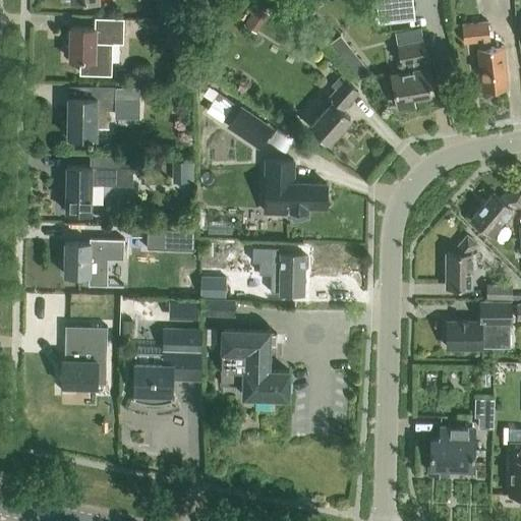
[(375,0),(379,23),(414,19),(411,0),(375,0)]
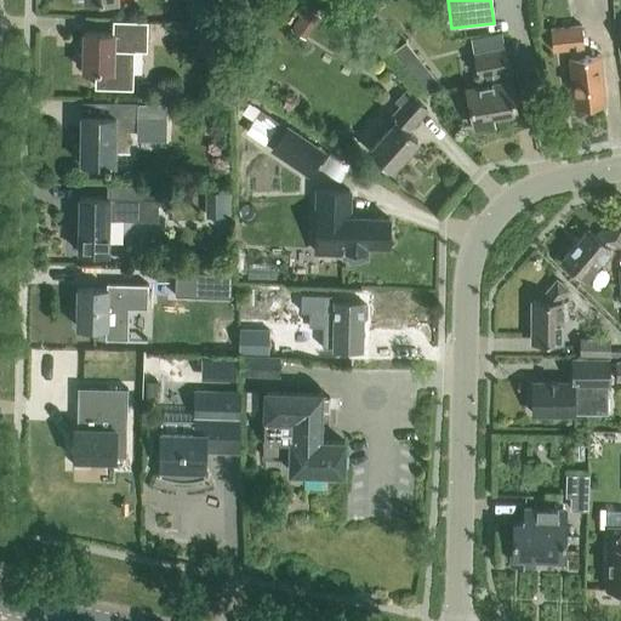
[(290,28),(305,38),(318,18),(303,7),(290,28)]
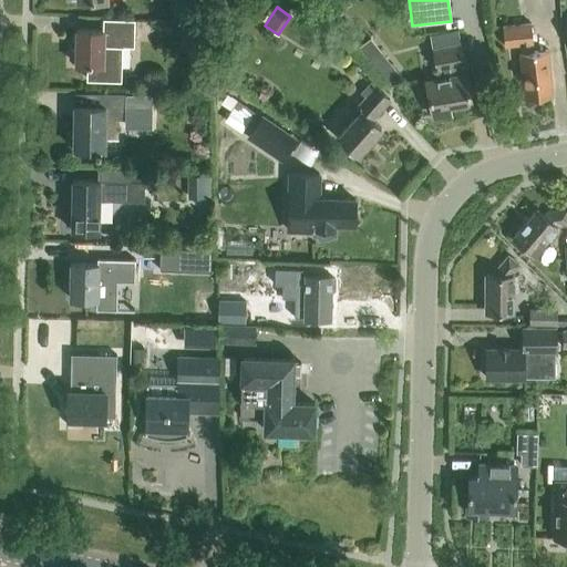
[(70,48),(70,61),(74,61),(74,63),(85,64),(84,80),(120,81),(121,45),(132,45),(133,20),(102,19),(101,30),(75,29),(75,48),(70,48)]
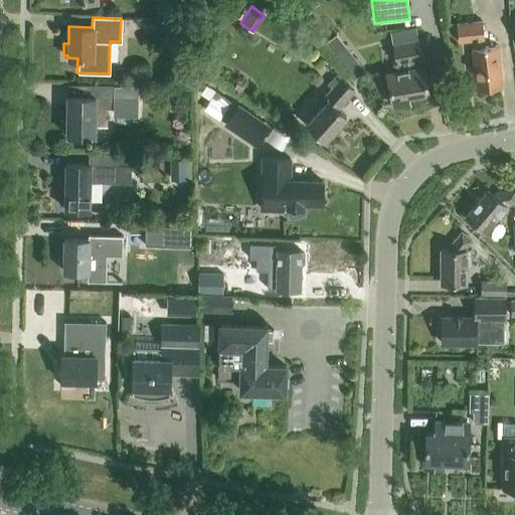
[(482,39),(483,39),(482,22),(456,24),(458,43),(471,41),(472,48),(471,48),(475,90),(501,87),(496,45),(483,47),(482,39)]
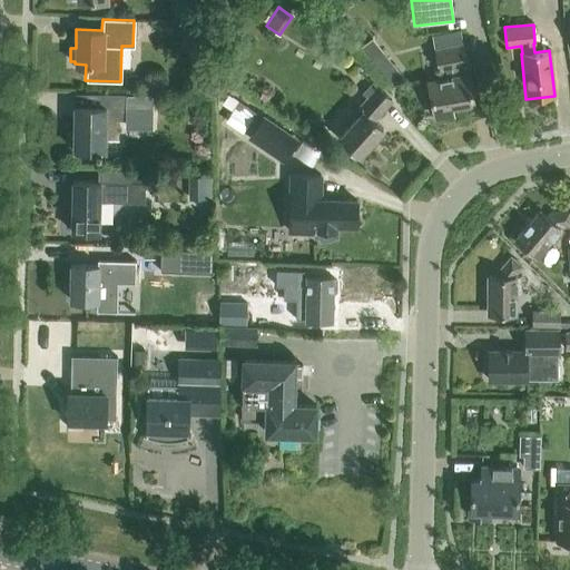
[(450,67),(465,65),(461,42),(433,48),(436,69),(440,69),(442,80),(428,82),(434,117),(452,115),(451,105),(473,101),(469,76),(452,79),(450,67)]
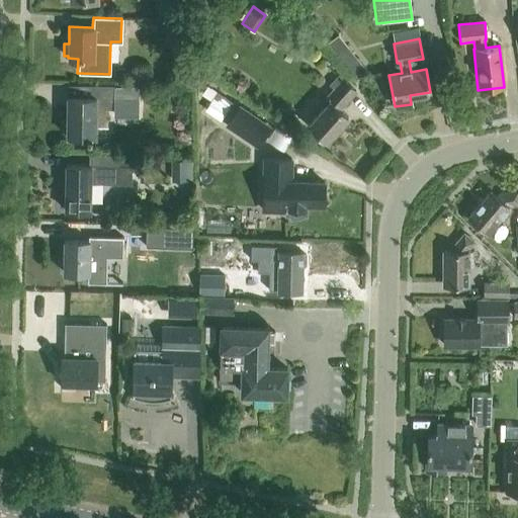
[(339,109),(355,92),(337,76),(329,85),(333,89),(319,104),(323,108),(308,124),(326,141),(347,117),(339,109)]
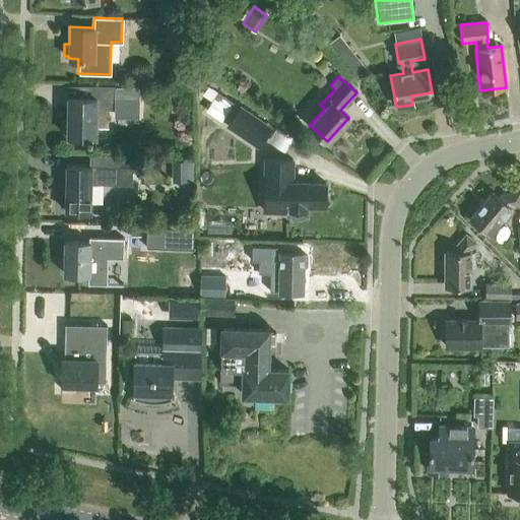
[(116,111),(117,86),(92,85),(92,96),(68,95),(67,136),(74,136),(74,140),(90,140),(90,136),(95,136),(96,110),(116,111)]
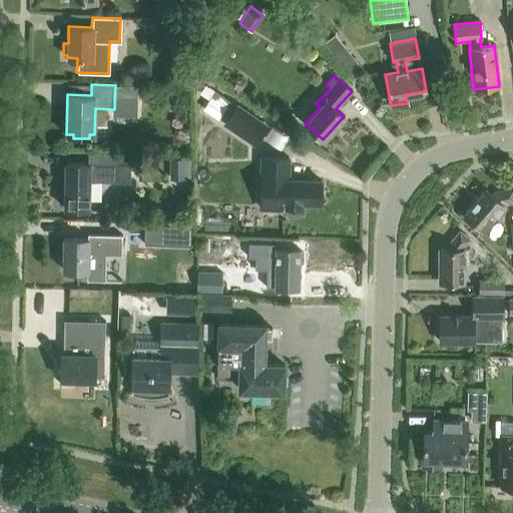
[(138,86),(115,85),(114,109),(114,114),(137,115),(138,86)]
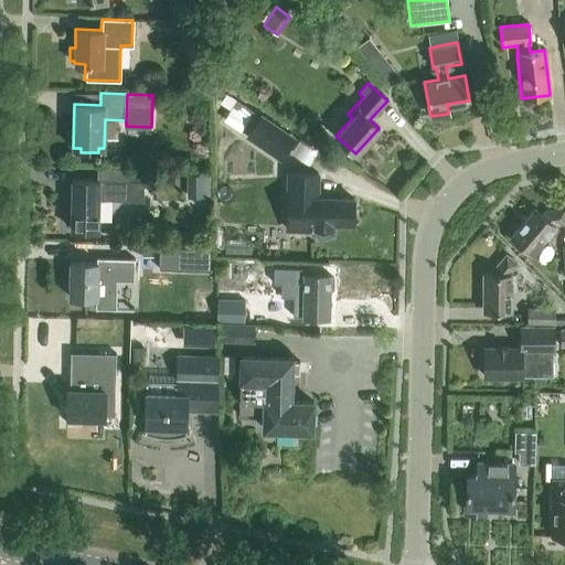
[(254,114),(241,135),(275,156),(287,136),(254,114)]
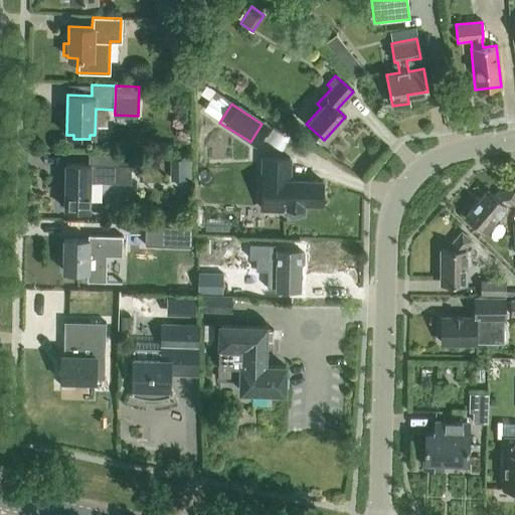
[(131,159),(117,159),(117,154),(90,153),(90,163),(65,163),(65,179),(61,179),(61,191),(63,191),(63,209),(90,209),(90,196),(91,182),(117,183),(117,182),(130,182),(131,159)]
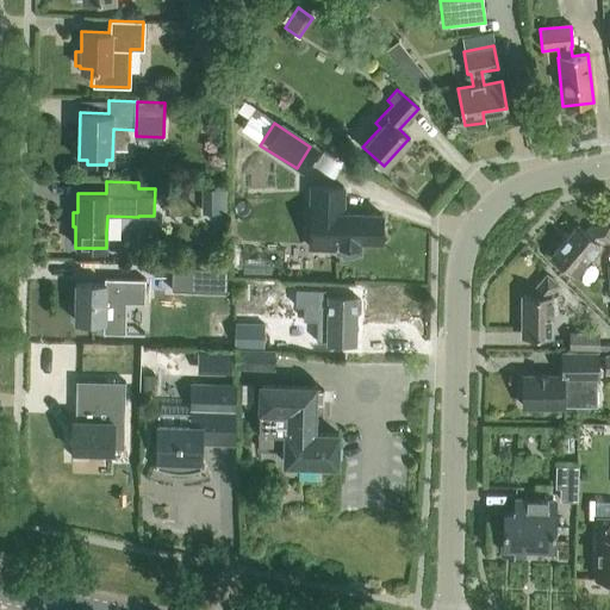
[(201,212),(226,212),(226,188),(201,188),(201,212)]
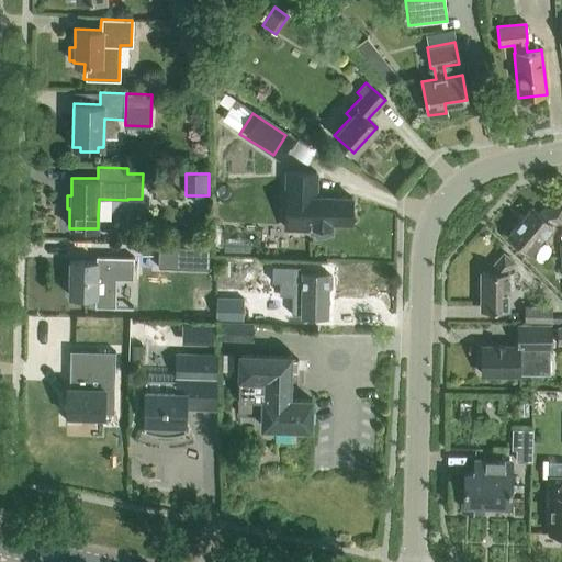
[(313,193),(313,177),(287,176),(287,194),(283,194),(283,229),(307,231),(307,234),(313,234),(315,237),(325,237),(328,235),(334,235),(334,223),(351,223),(351,194),(313,193)]
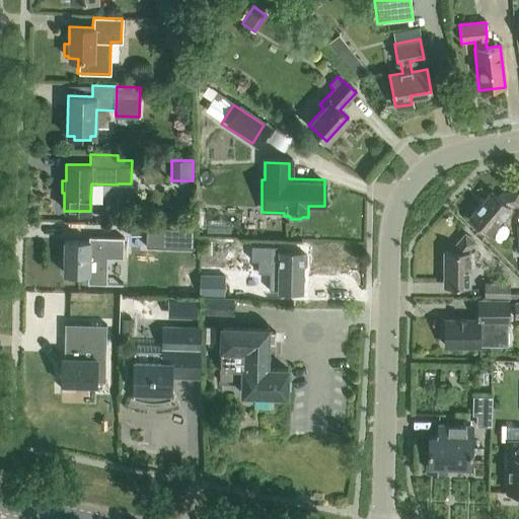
[(512,206),(518,204),(518,199),(518,192),(499,194),(496,198),(491,193),(468,218),(487,234),(501,219),(503,221),(512,211),(510,208),(512,206)]
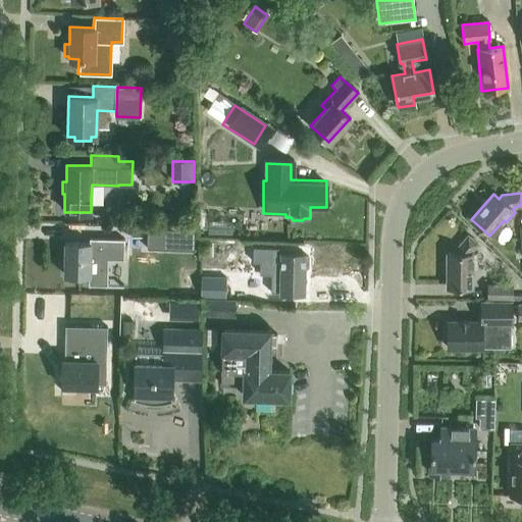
[(83,238),(89,238),(89,243),(65,243),(64,274),(88,274),(88,282),(107,282),(108,259),(124,260),(124,245),(131,245),(132,223),(84,222),(83,238)]
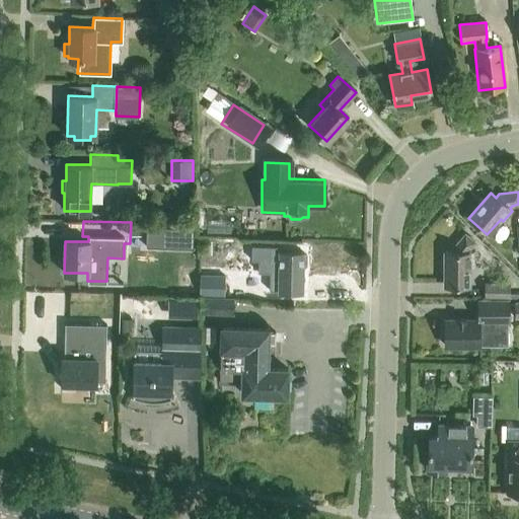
[(192,247),(193,228),(146,226),(145,245),(192,247)]
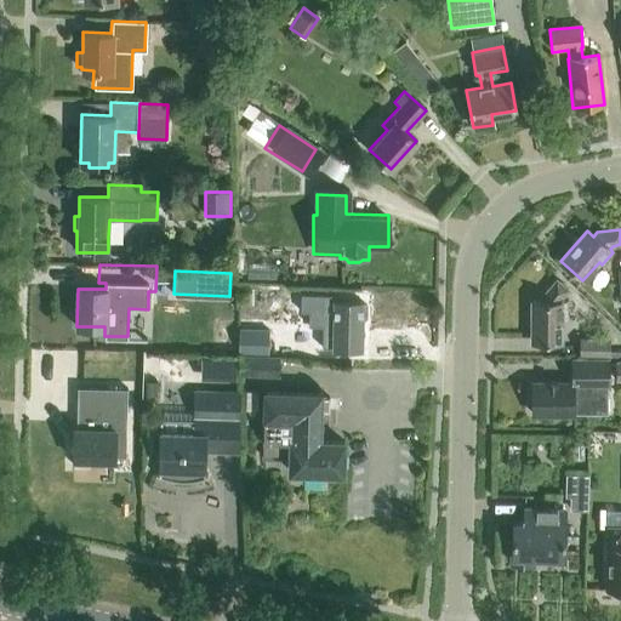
[(562,320),(567,320),(565,303),(562,303),(562,298),(568,292),(556,281),(541,298),(541,302),(531,302),(531,343),(562,343),(562,320)]
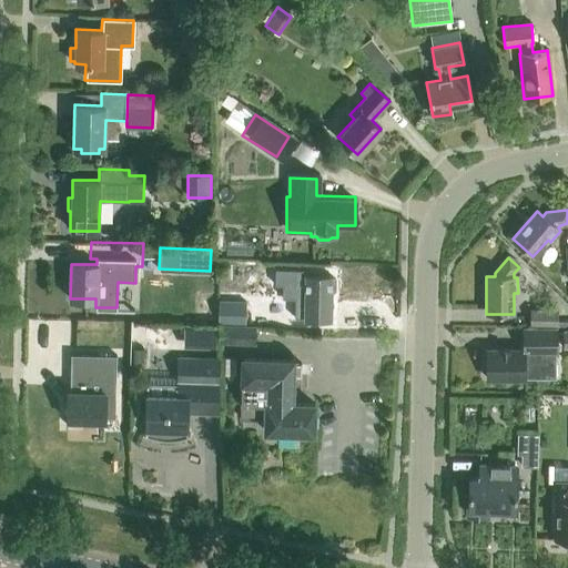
[(237,260),(236,287),(254,286),(254,260),(237,260)]
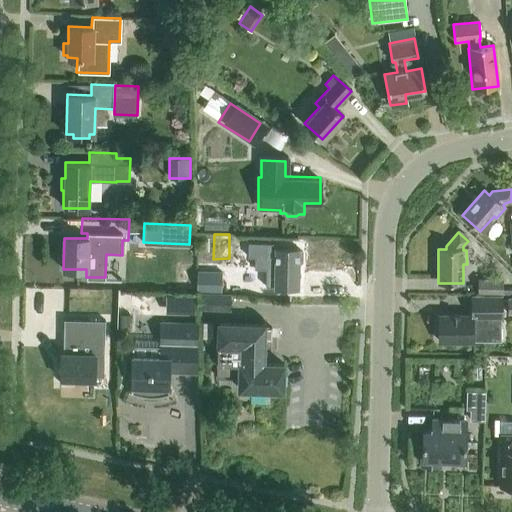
[(253,268),(276,269),(275,287),(297,288),(298,261),(302,262),(302,252),(298,252),(298,248),(276,247),(276,255),(274,255),(275,238),(245,236),(245,253),(254,254),(253,268)]
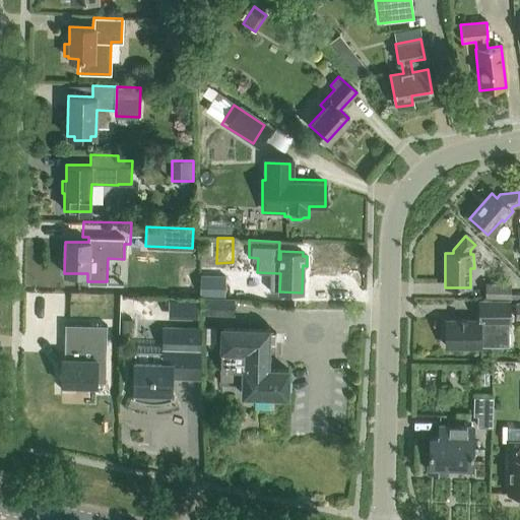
[(224,273),(200,273),(199,296),(224,297),(224,273)]
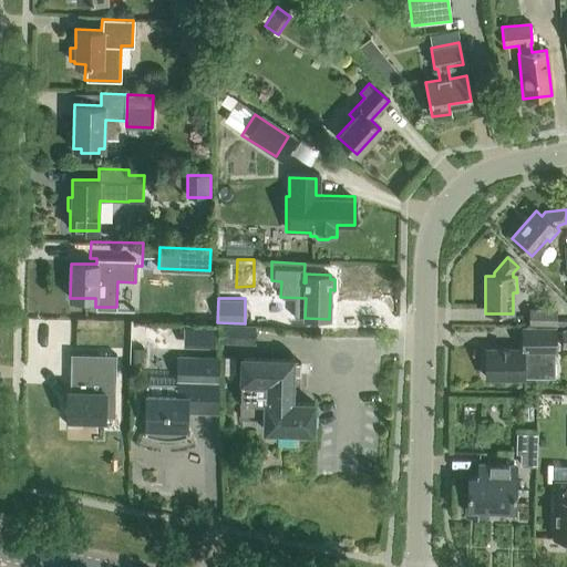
[(528,325),(556,326),(556,308),(529,308),(528,325)]
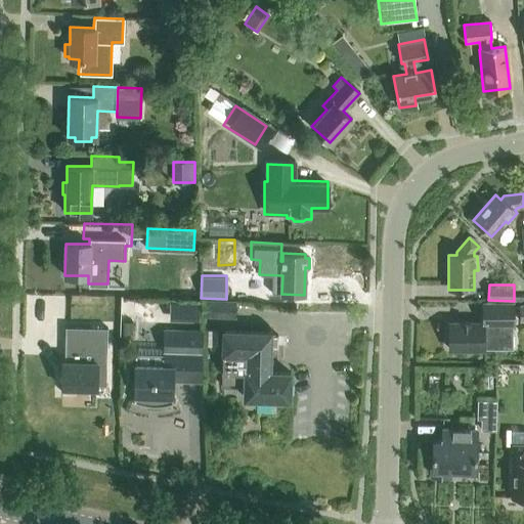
[(235,300),(209,299),(201,299),(201,300),(201,316),(235,317),(235,300)]
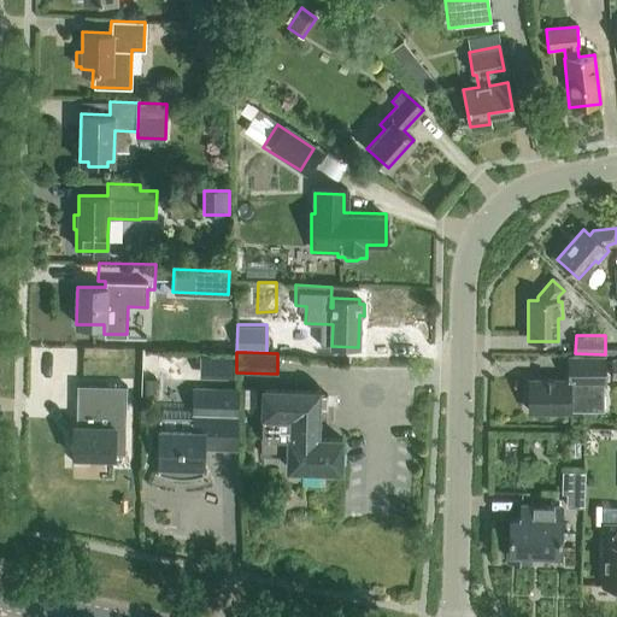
[(236,353),(200,353),(199,376),(236,376),(236,372),(236,353)]
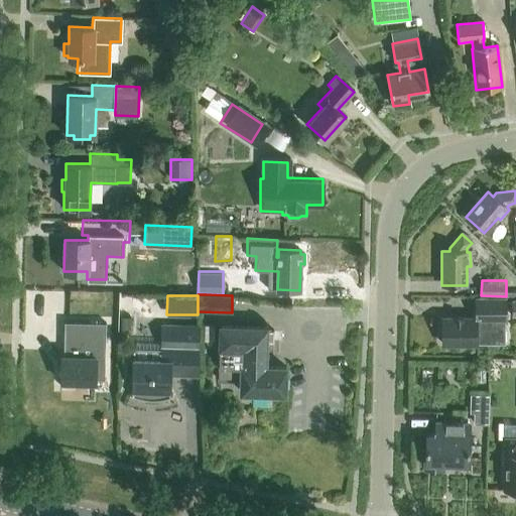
[(474,297),(474,317),(441,318),(441,345),(475,344),(504,344),(504,319),(505,319),(505,297),(474,297)]
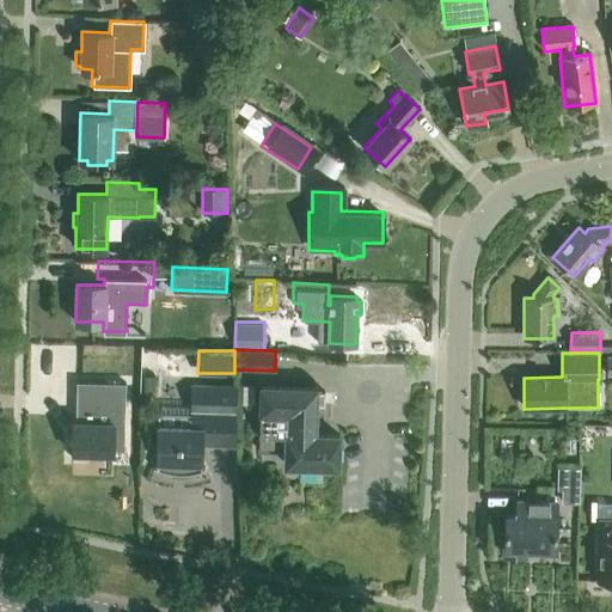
[(144,374),(144,389),(154,389),(154,374),(144,374)]
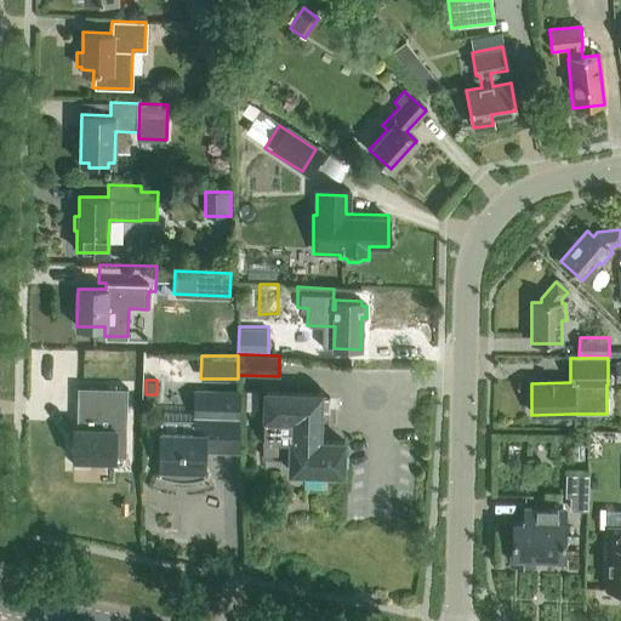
[(75,427),(74,460),(115,461),(115,456),(125,456),(127,388),(77,386),(75,427)]
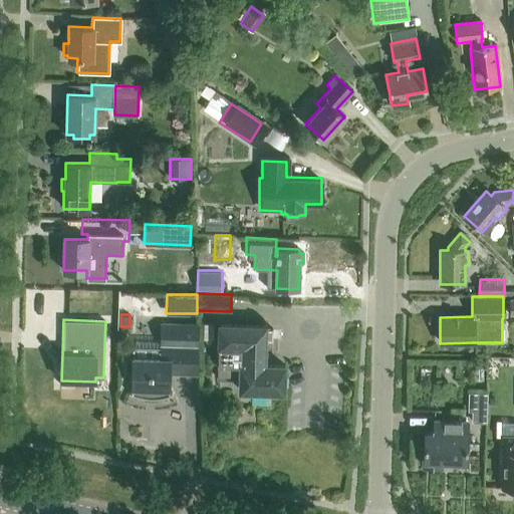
[(197,345),(198,322),(162,321),(161,346),(135,345),(133,389),(131,394),(136,396),(139,397),(145,398),(148,398),(153,398),(157,398),(162,397),(165,396),(171,395),(169,390),(170,390),(171,374),(197,375),(196,345),(197,345)]
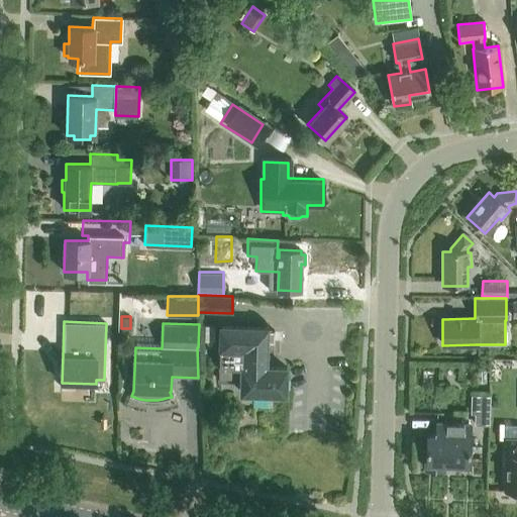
[(275,345),(275,332),(268,332),(268,328),(220,326),(218,381),(241,382),(241,393),(253,394),(253,398),(269,398),(269,394),(286,394),(287,368),(267,367),(267,344),(275,345)]
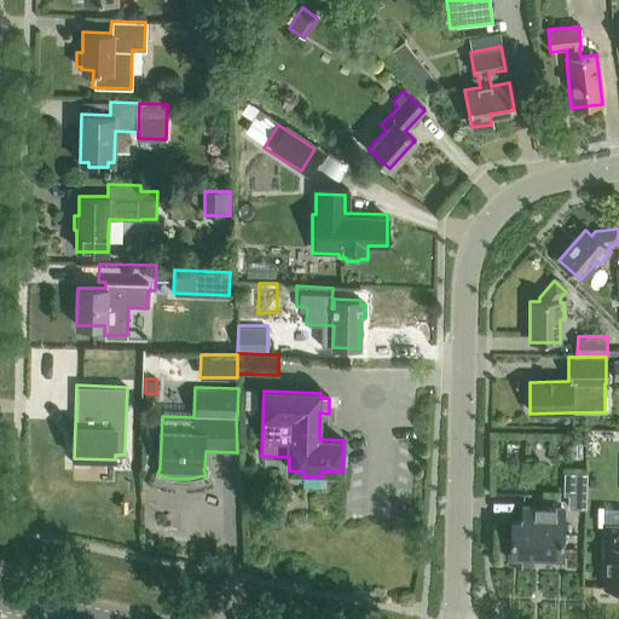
[(565,490),(570,490),(570,507),(586,508),(586,472),(565,470),(565,490)]
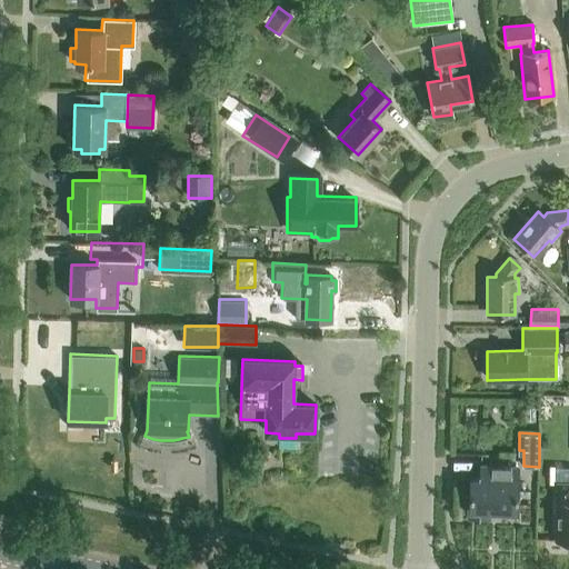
[(483,466),(483,479),(470,479),(469,516),(488,517),(488,509),(516,510),(517,467),(483,466)]
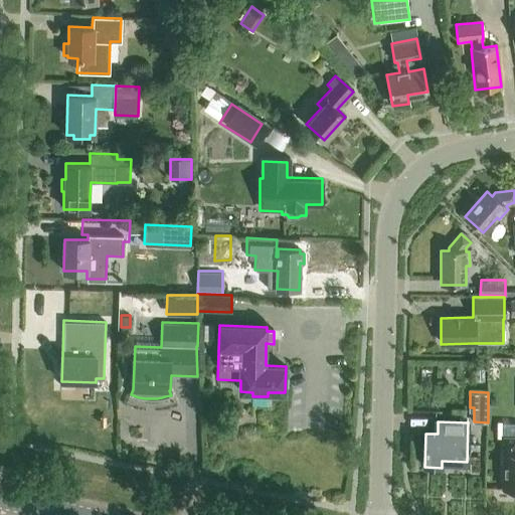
[(514,434),(502,435),(502,452),(502,455),(500,456),(500,463),(503,466),(502,488),(505,488),(507,491),(514,490),(514,434)]
